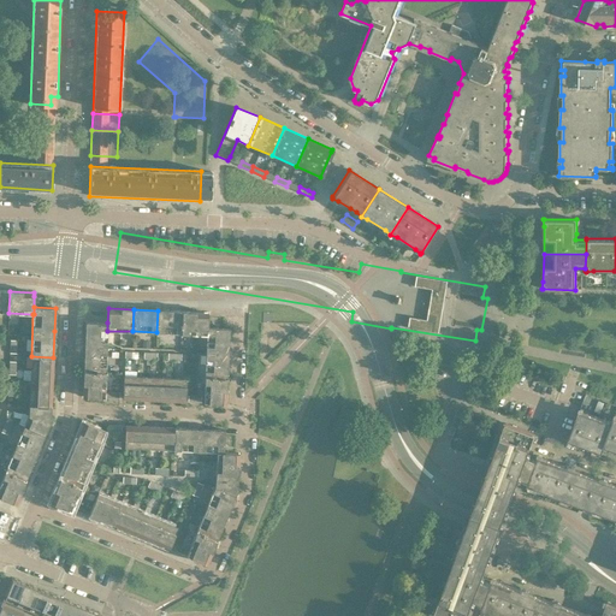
[(182,333),(183,312),(158,311),(157,332),(182,333)]
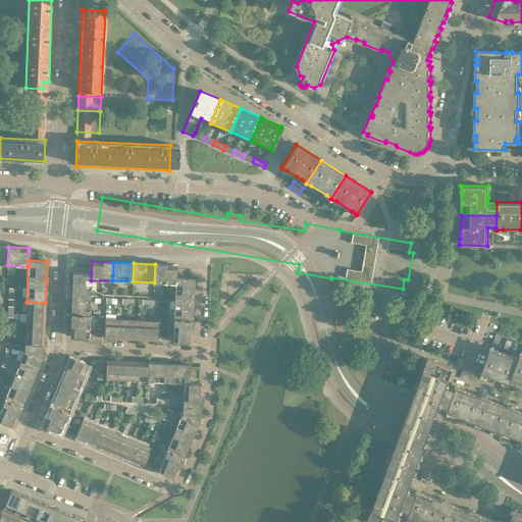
[(175,277),(175,268),(176,265),(155,264),(154,282),(174,283),(175,277)]
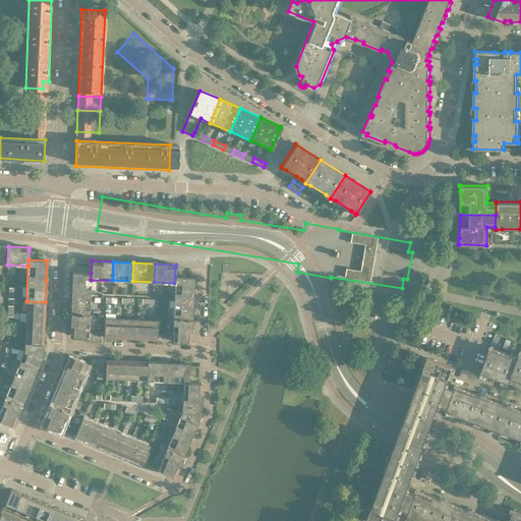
[(91,294),(91,280),(91,273),(72,273),(71,294),(91,294)]
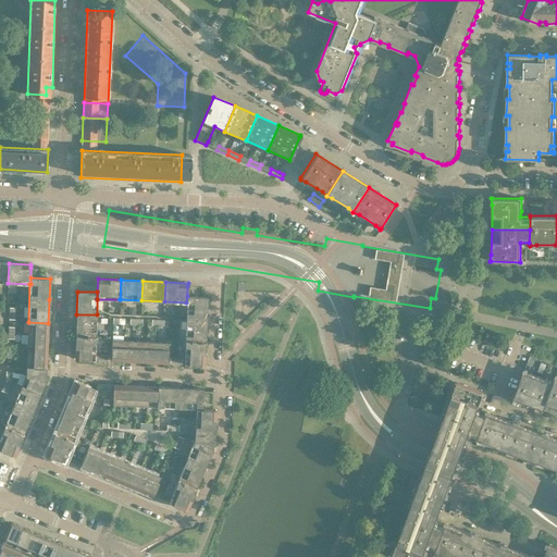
[(206,320),(207,310),(207,297),(187,296),(186,302),(186,319),(206,320)]
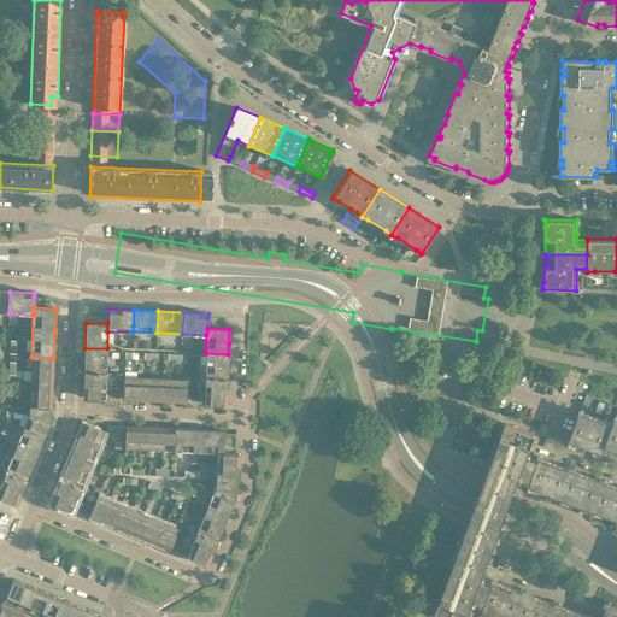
[(106,374),(107,348),(84,348),(83,372),(106,374)]
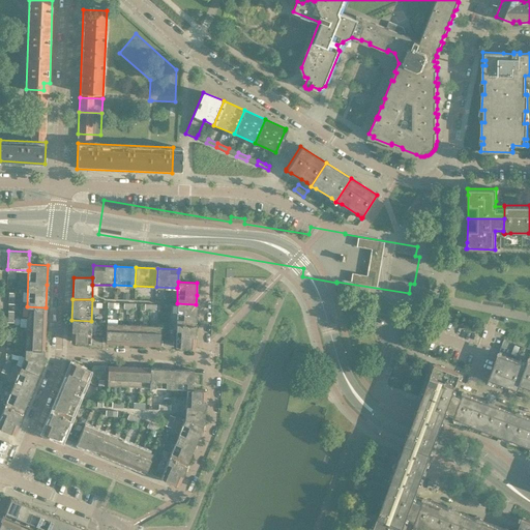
[(196,326),(196,315),(196,304),(177,303),(176,325),(196,326)]
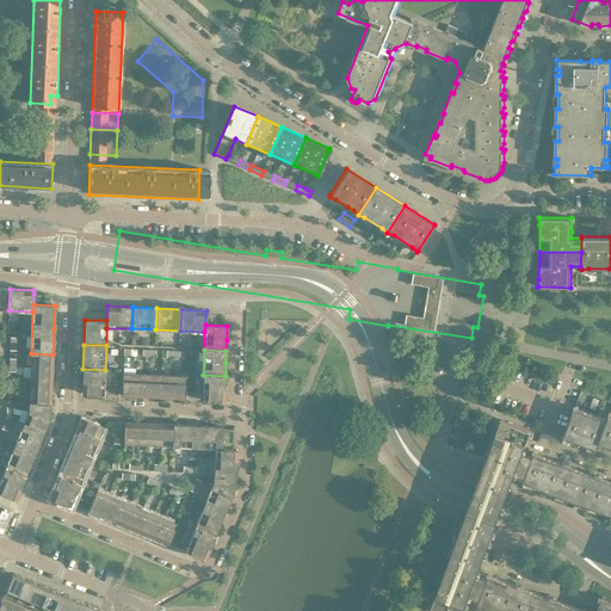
[(53,368),(53,355),(31,353),(30,366),(53,368)]
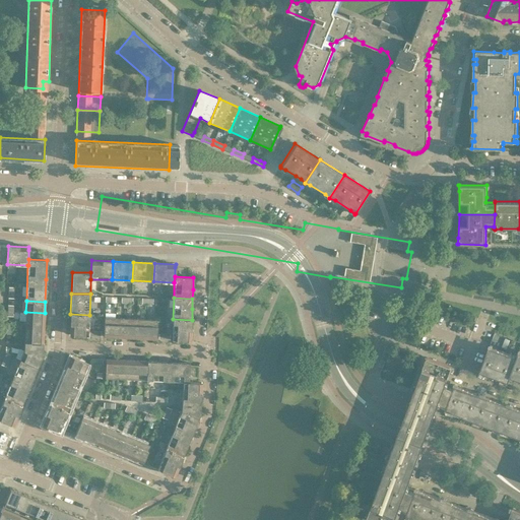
[(44,323),(45,316),(45,313),(25,312),(25,313),(20,313),(20,321),(25,321),(25,322),(44,323)]
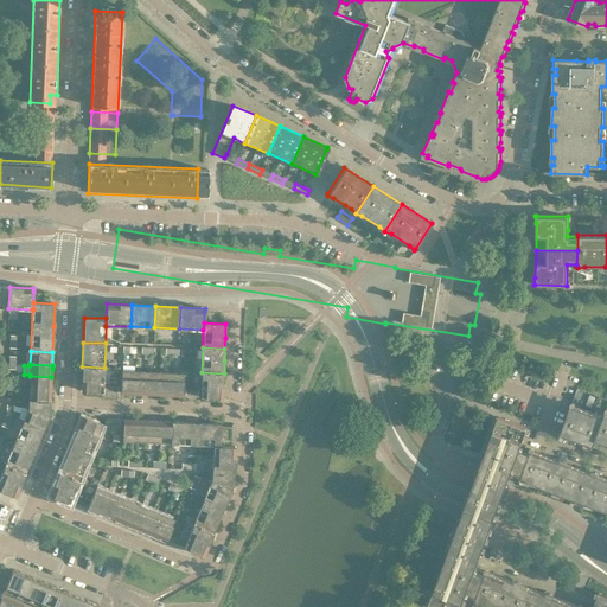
[(103,393),(104,368),(82,366),(81,391),(103,393)]
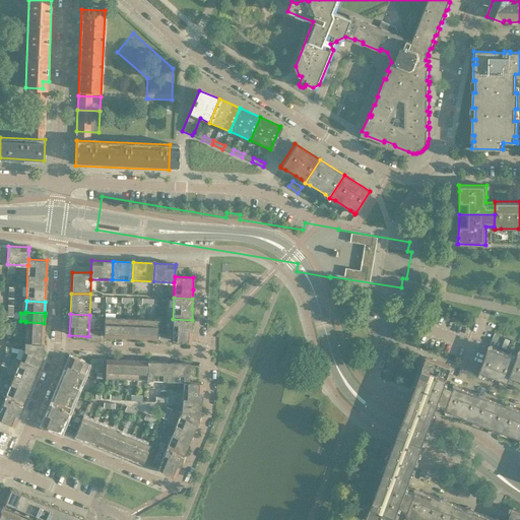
[(114,337),(115,318),(105,318),(104,336),(114,337)]
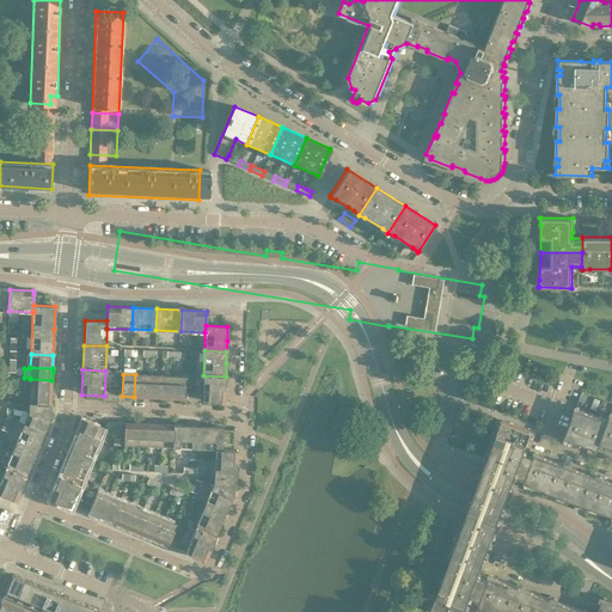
[(147,397),(147,375),(135,374),(134,397),(147,397)]
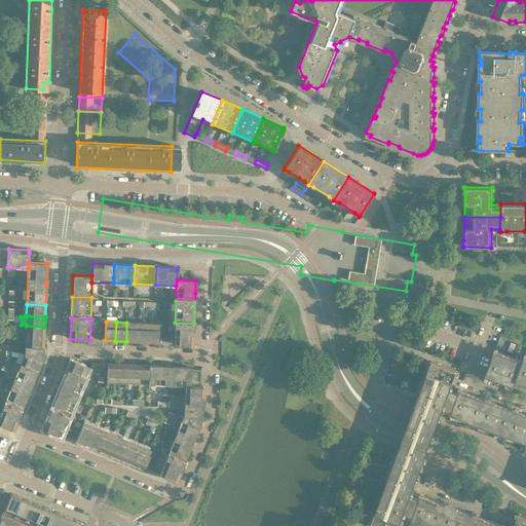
[(137,342),(138,323),(126,323),(126,341),(137,342)]
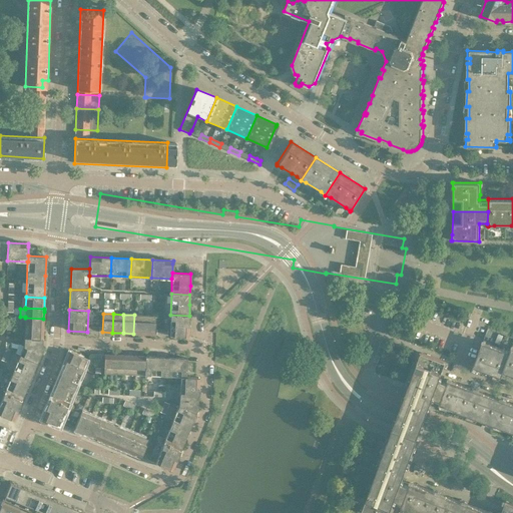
[(144,334),(144,316),(134,315),(133,334),(144,334)]
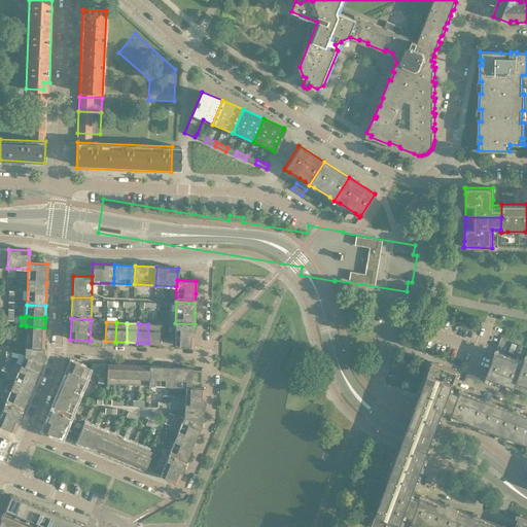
[(194,345),(194,335),(195,324),(175,323),(174,345),(194,345)]
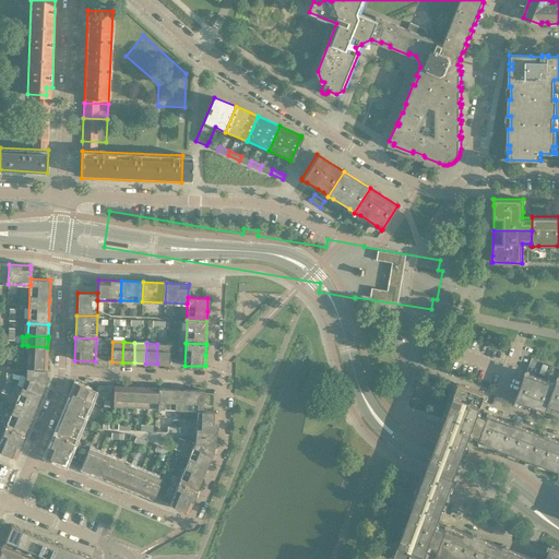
[(168,365),(169,344),(157,344),(157,364),(168,365)]
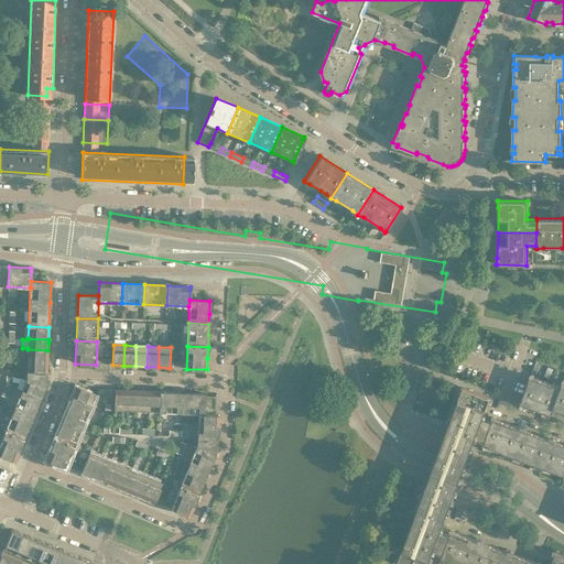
[(47,362),(47,350),(28,349),(26,361),(47,362)]
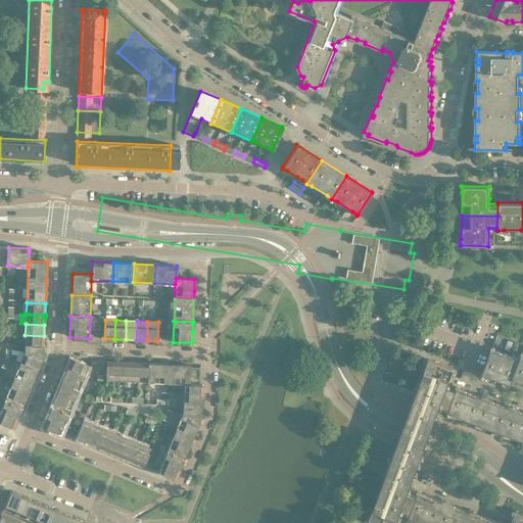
[(44,346),(44,338),(44,336),(25,335),(25,345),(44,346)]
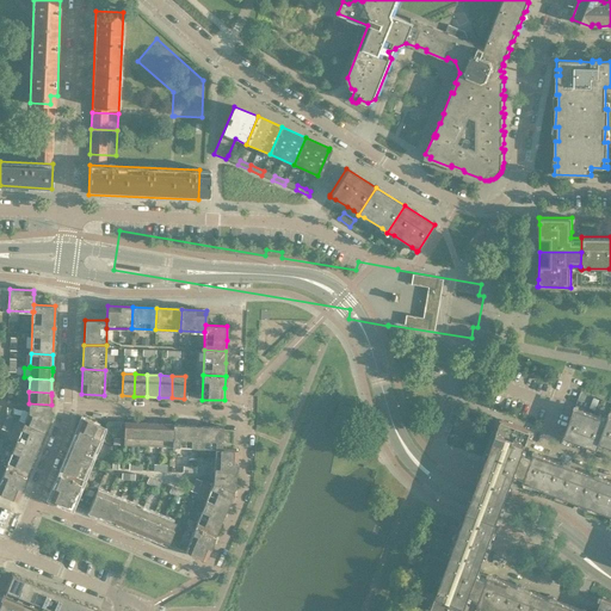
[(50,417),(50,409),(50,407),(51,405),(29,403),(29,406),(29,408),(28,412),(49,420),(50,417)]
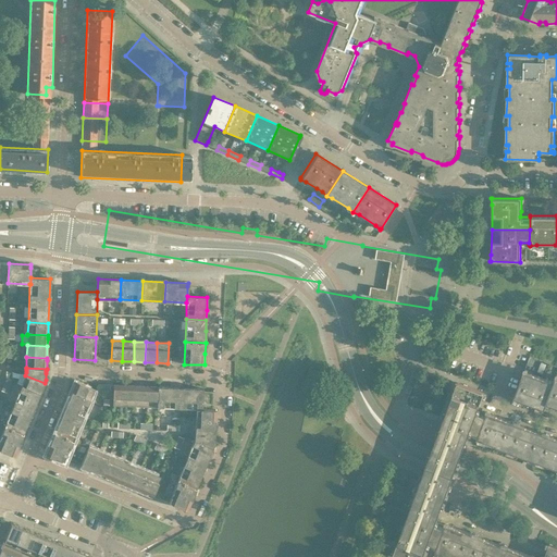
[(546,404),(554,382),(523,371),(514,398),(515,398),(514,399),(520,400),(532,405),(537,407),(543,410),(544,409),(546,405),(546,404)]
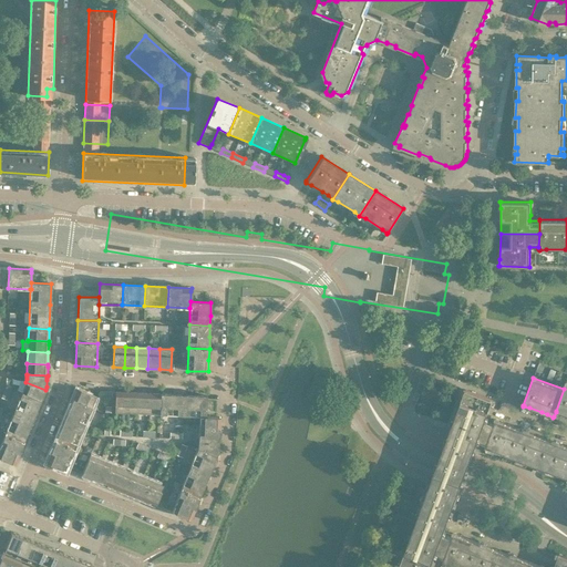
[(41,401),(44,391),(45,390),(26,382),(21,393),(41,401)]
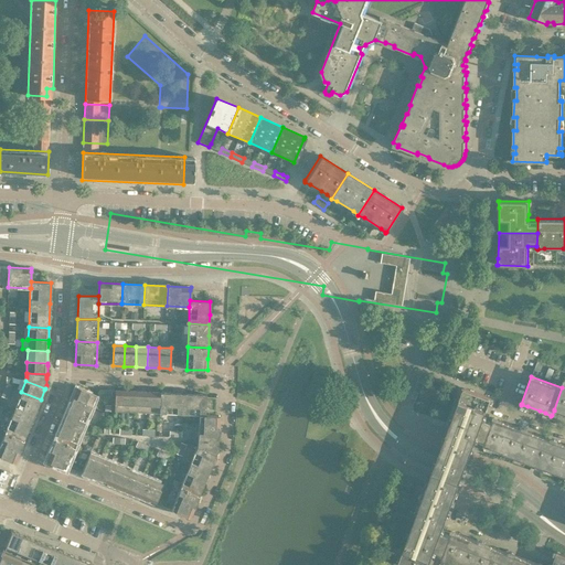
[(564,381),(564,382),(562,387),(554,409),(554,411),(560,411),(564,413),(564,414),(564,416),(564,381)]
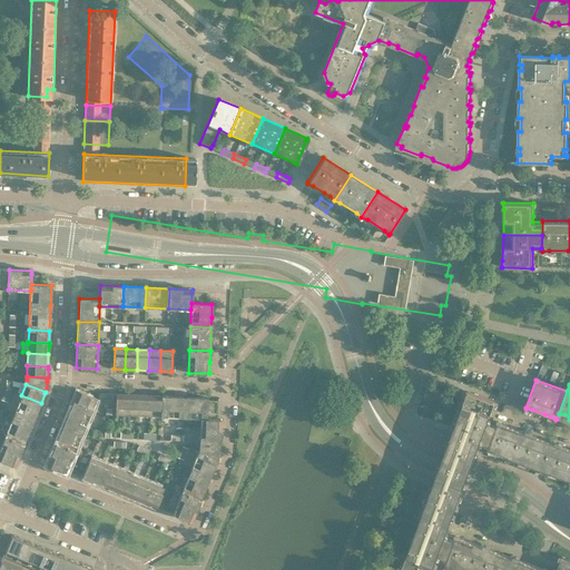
[(92,410),(97,399),(77,391),(72,401),(92,410)]
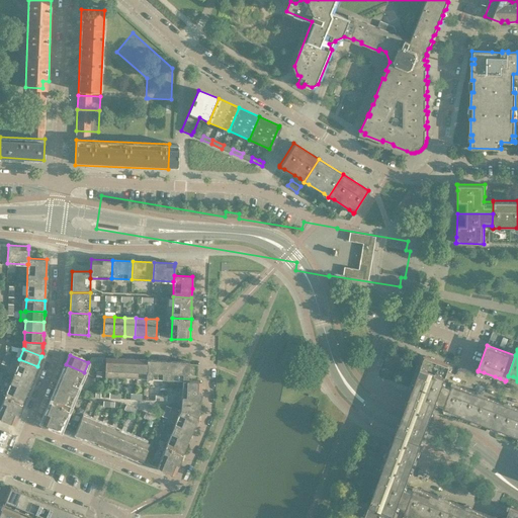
[(449,411),(458,385),(452,383),(452,384),(444,381),(450,365),(425,356),(424,356),(423,361),(409,401),(407,406),(405,408),(404,411),(405,411),(403,416),(401,422),(426,431),(428,426),(431,417),(436,405),(443,407),(443,409),(444,409),(443,410),(449,411)]
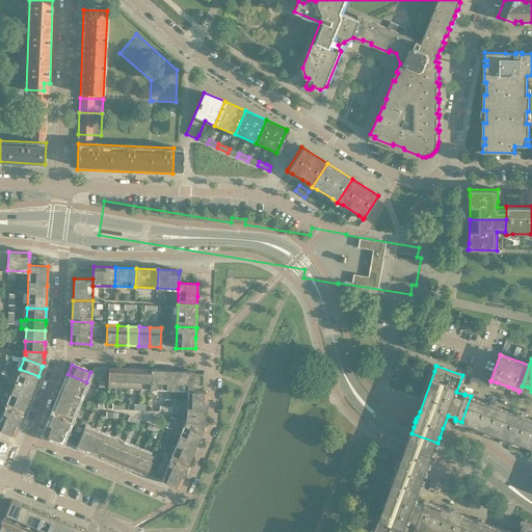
[(117,388),(118,368),(108,368),(107,387),(117,388)]
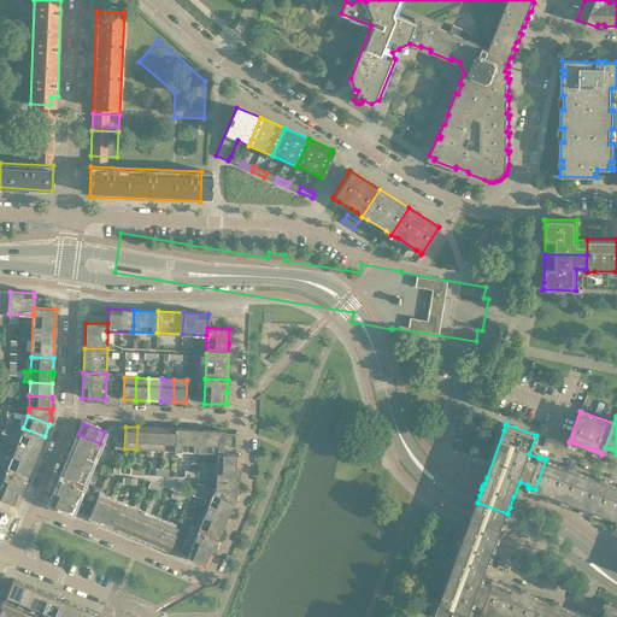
[(150,450),(151,427),(137,427),(136,450),(150,450)]
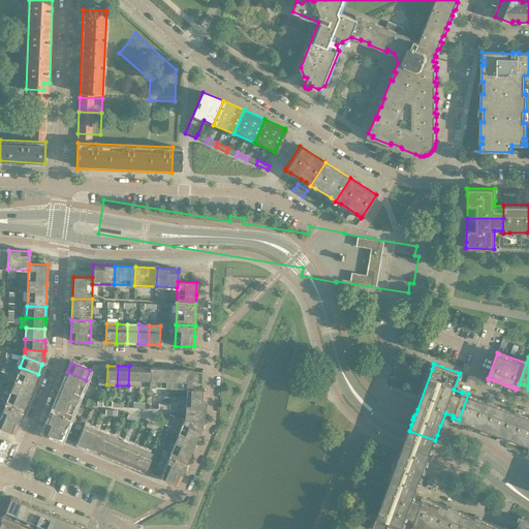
[(138,386),(139,367),(129,366),(128,385),(138,386)]
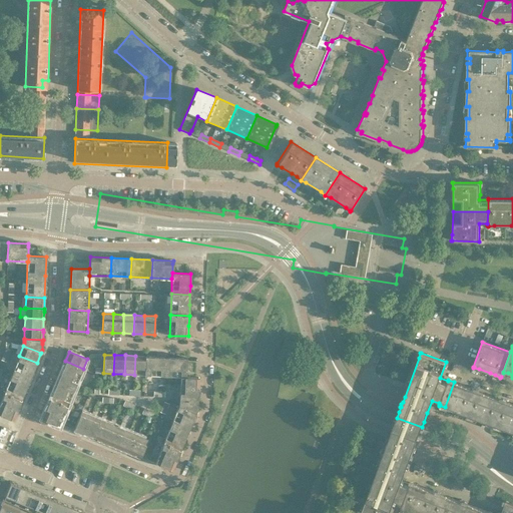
[(29,382),(37,363),(19,356),(11,375),(29,382)]
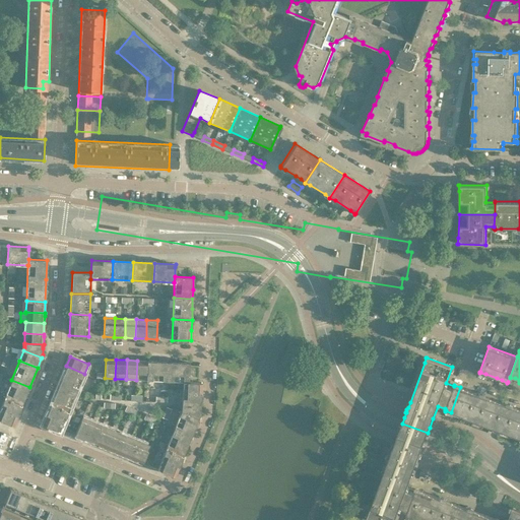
[(147,380),(148,361),(137,361),(136,380),(147,380)]
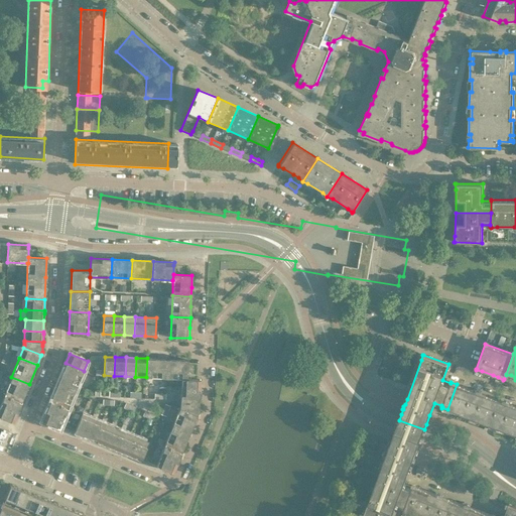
[(166,378),(167,359),(147,358),(146,377),(166,378)]
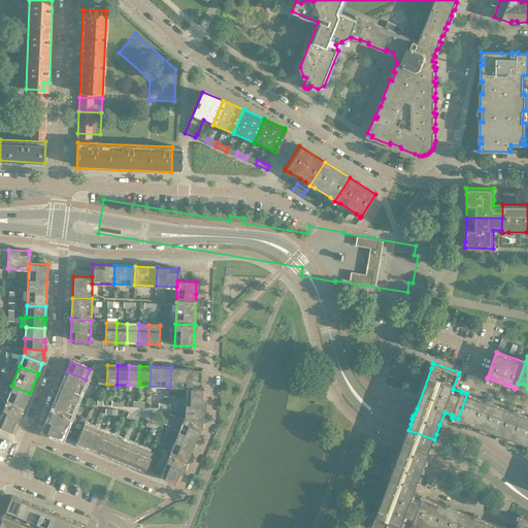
[(192,388),(192,373),(193,368),(171,367),(170,387),(186,387),(192,388)]
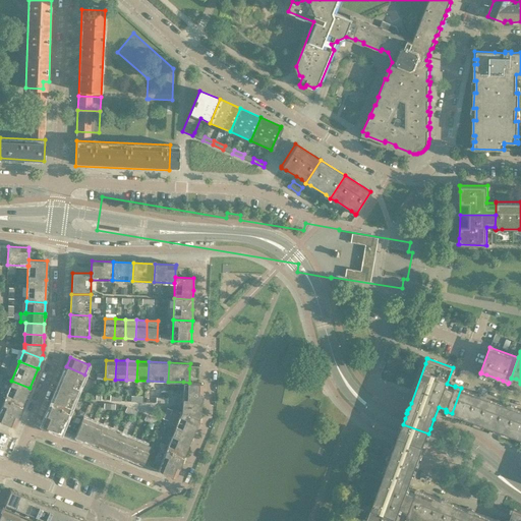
[(76,394),(84,374),(66,366),(59,386),(76,394)]
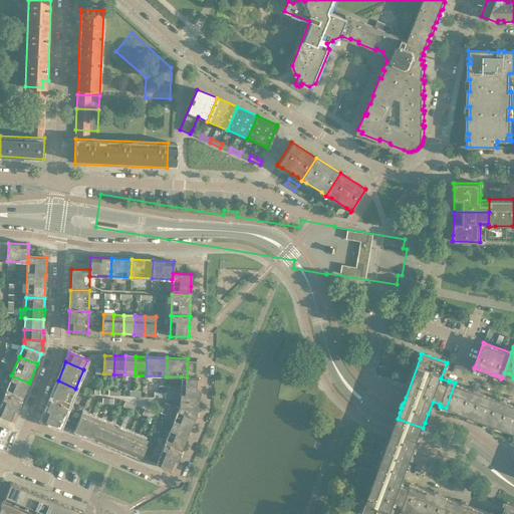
[(21,402),(28,384),(29,382),(11,375),(3,395),(21,402)]
